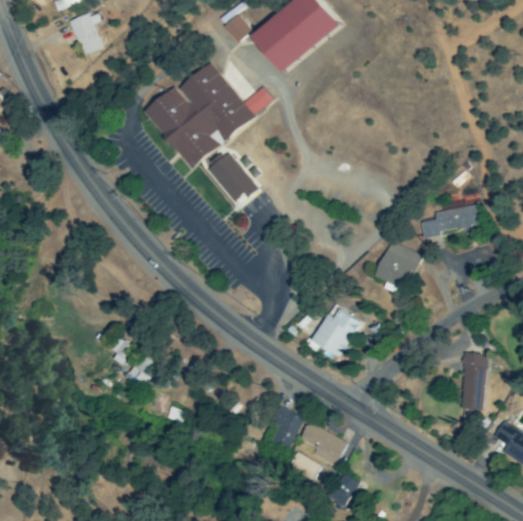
[(83,1),(82,0),(53,0),(58,11),(83,1)]
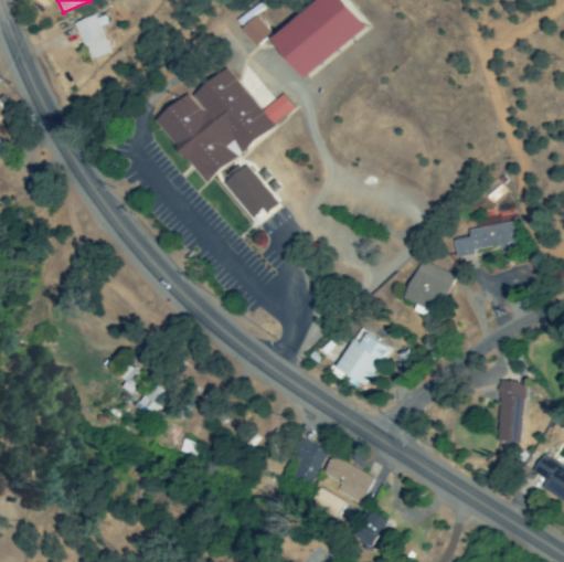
[(326,0),(282,36),(312,76),(375,27),(353,0),(326,0)]
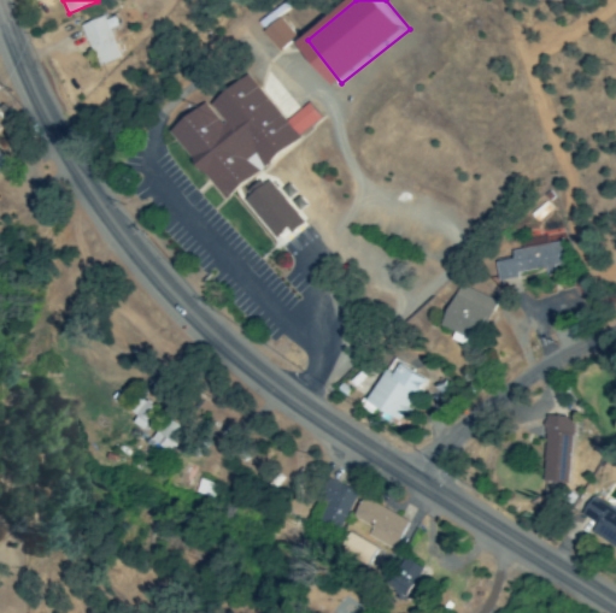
[(101,66),(124,57),(104,15),(82,24),(101,66)]
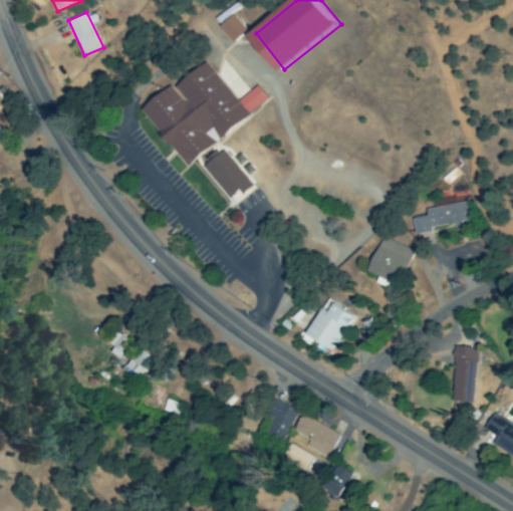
[(249,30),(235,13),(222,25),(236,41),(249,30)]
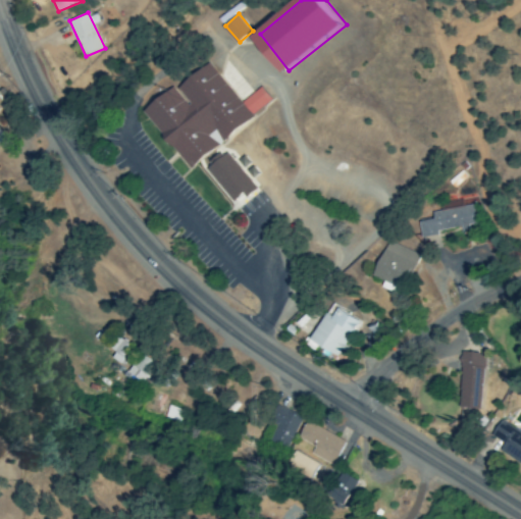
[(148,112),(196,168),(222,146),(213,135),(218,130),(226,140),(274,99),(263,86),(244,101),(210,60),(148,112)]
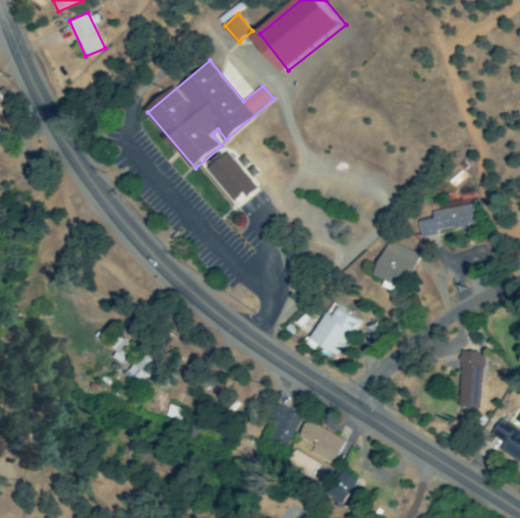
[(0,112),(11,106),(2,89),(0,90),(0,112)]
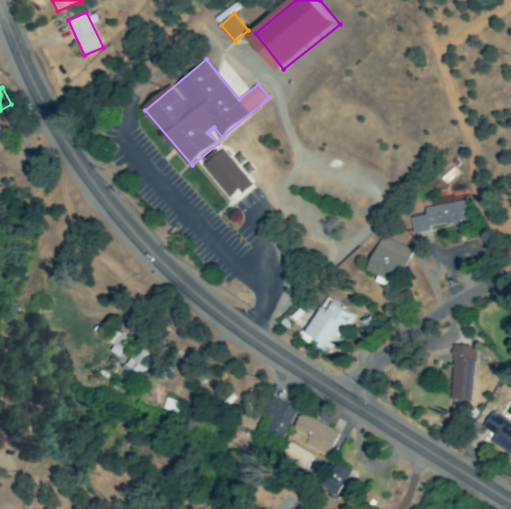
[(238,191),(248,182),(218,148),(199,165),(225,195),(234,187),(238,191)]
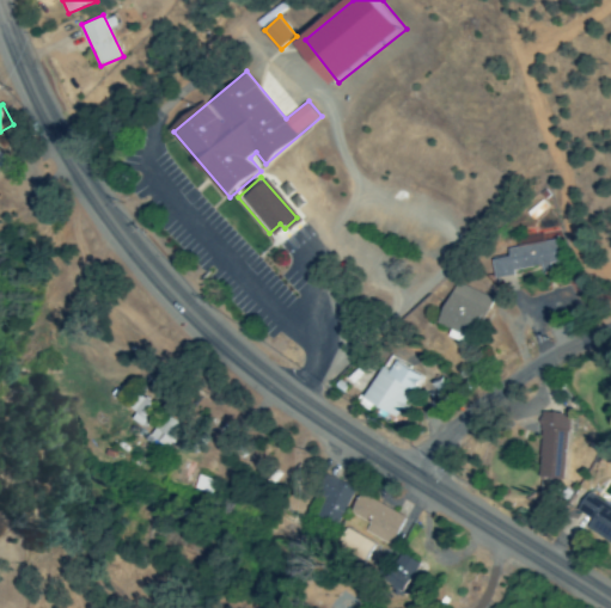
[(503,245),(505,255),(489,257),(492,272),(548,265),(547,260),(556,259),(554,238),(503,245)]
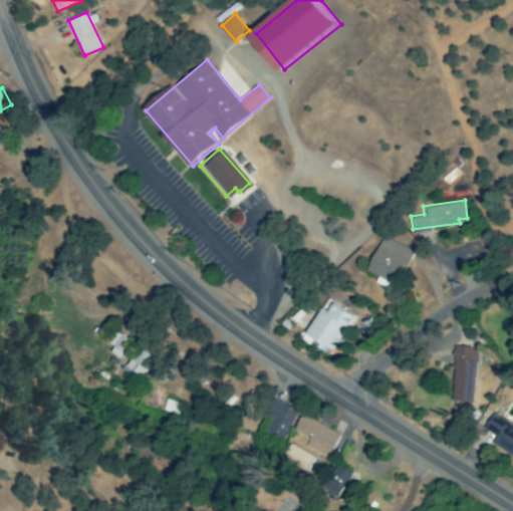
[(373,281),(393,288),(409,247),(377,235),(364,270),(375,274),(373,281)]
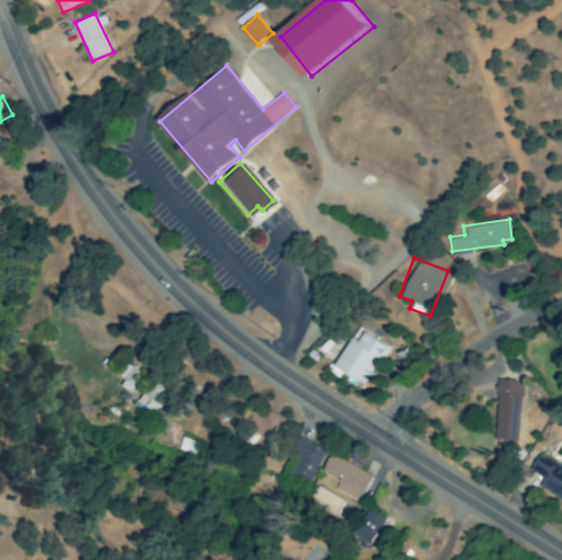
[(331,365),(363,383),(385,344),(353,327),(331,365)]
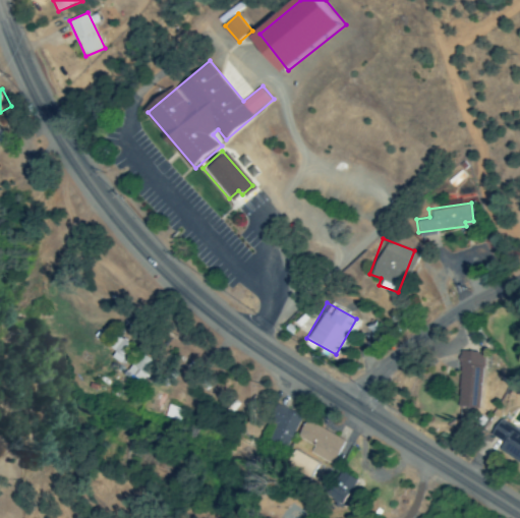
[(106,356),(121,362),(129,341),(115,335),(106,356)]
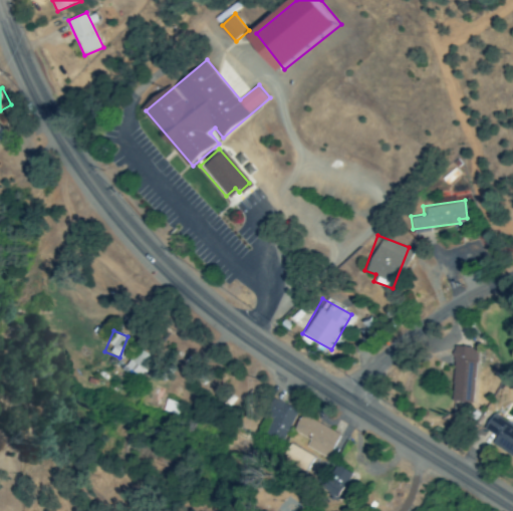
[(450,400),(472,401),(474,345),(452,344),(450,400)]
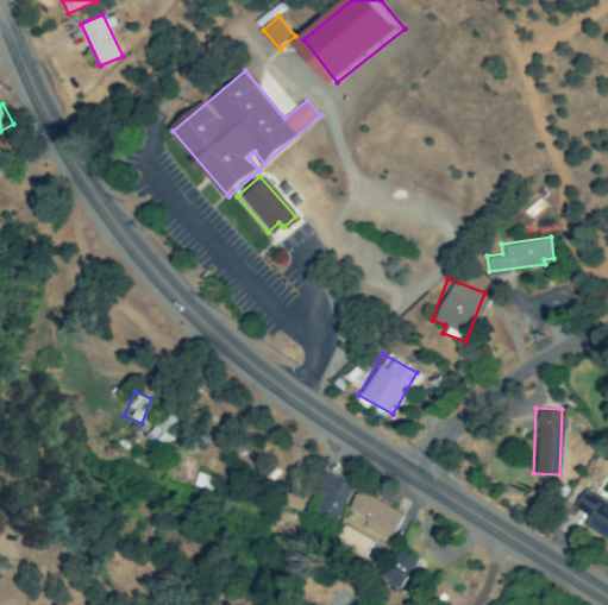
[(163,445),(176,418),(160,410),(146,435),(163,445)]
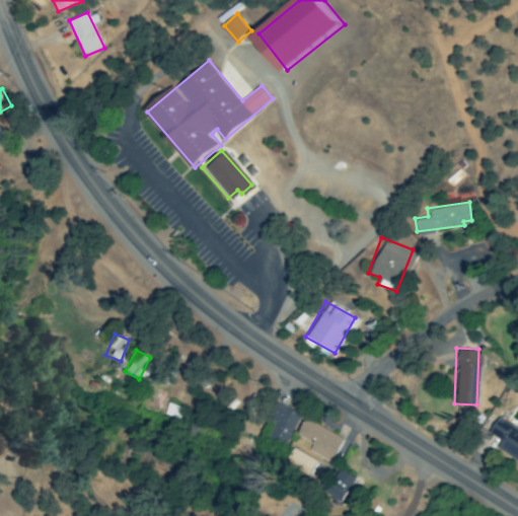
[(282,443),(296,413),(276,403),(262,434),(282,443)]
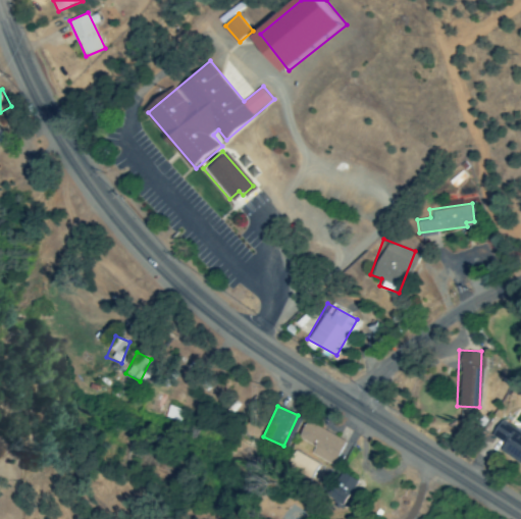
[(490,433),(498,438),(493,446),(520,463),(520,431),(500,418),(490,433)]
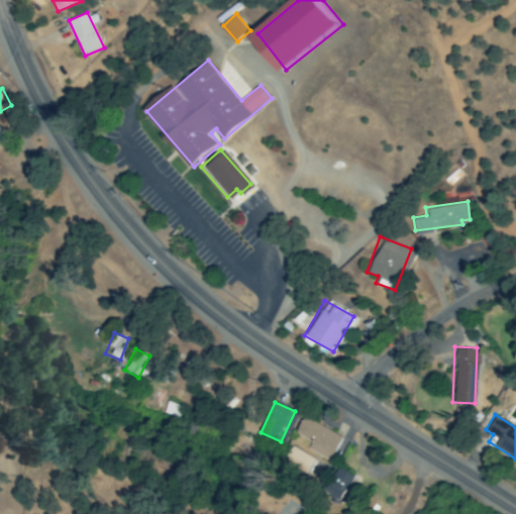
[(292,432),(309,440),(305,448),(327,459),(339,433),(300,415),(292,432)]
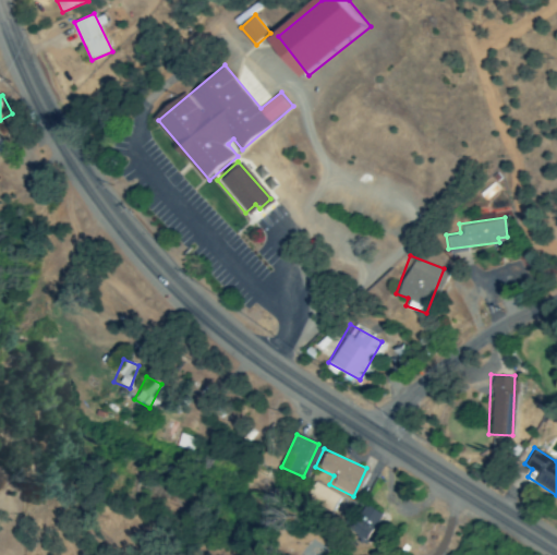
[(368,531),(378,509),(311,481),(302,502),(368,531)]
